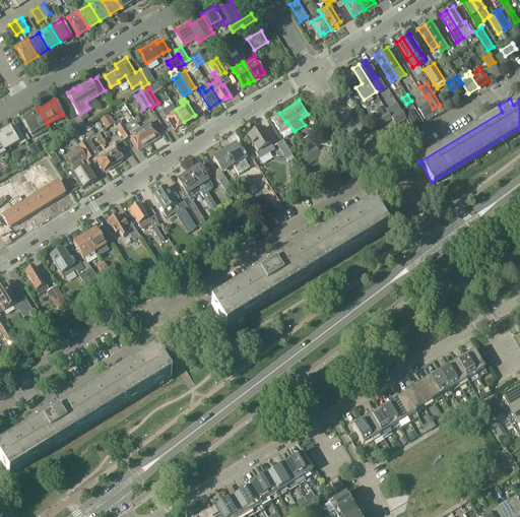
[(427,101),(417,107),(425,118),(434,112),(427,101)]
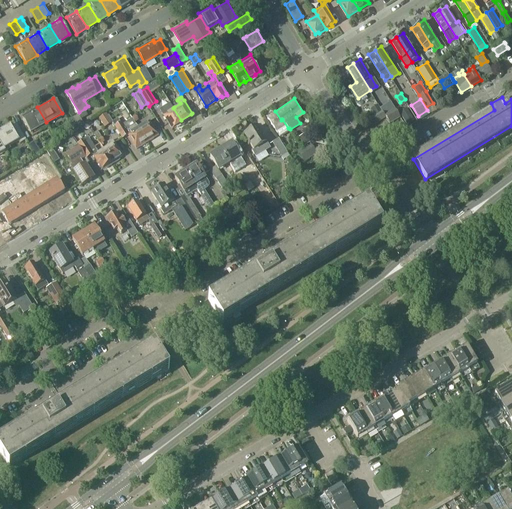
[(160,107),(159,107),(162,113),(171,127),(181,120),(173,108),(174,107),(173,106),(170,100),(169,101),(163,104),(160,107)]
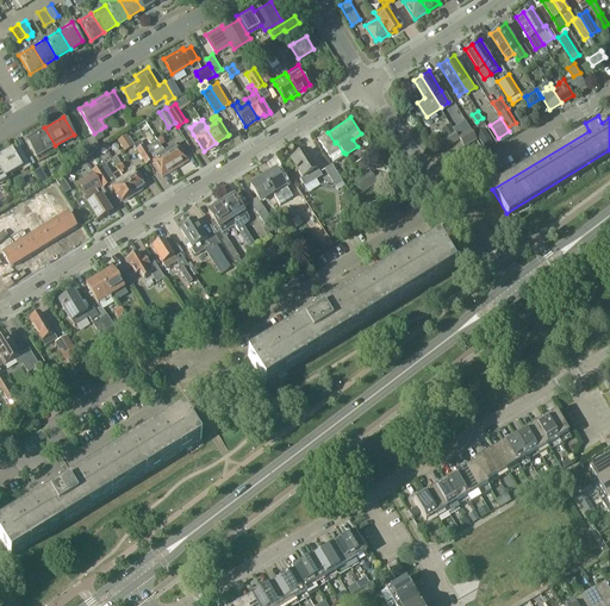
[(441,127),(446,136),(437,141),(442,148),(459,137),(449,122),(441,127)]
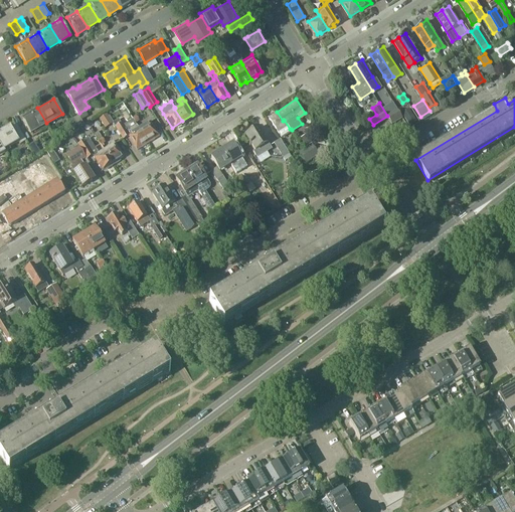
[(408,107),(401,111),(409,123),(416,119),(408,107)]
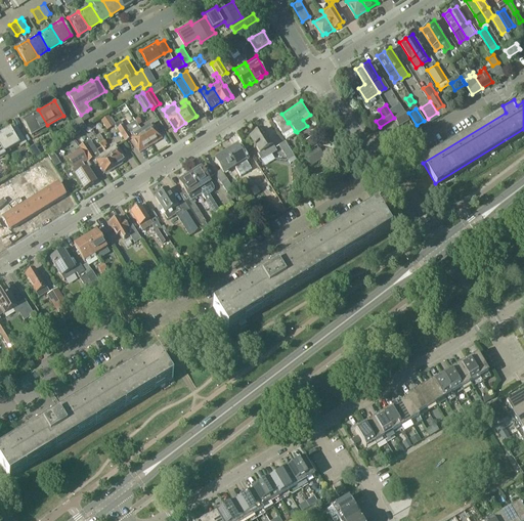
[(47,125),(38,110),(22,120),(31,134),(47,125)]
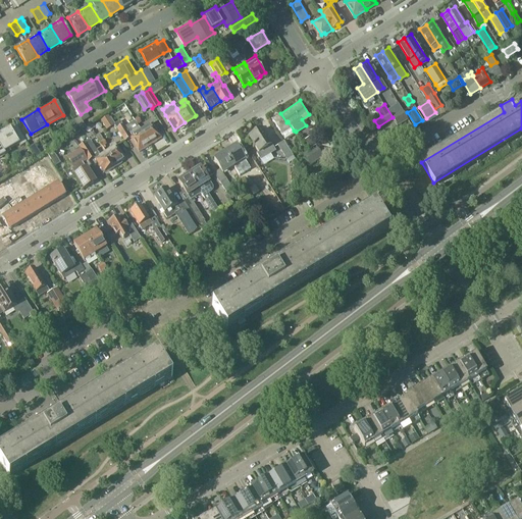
[(397,124),(408,117),(402,109),(392,115),(397,124)]
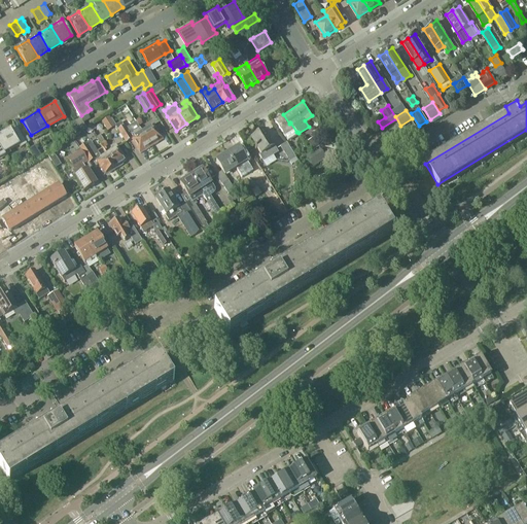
[(115,125),(115,124),(108,113),(101,117),(108,129),(115,125)]
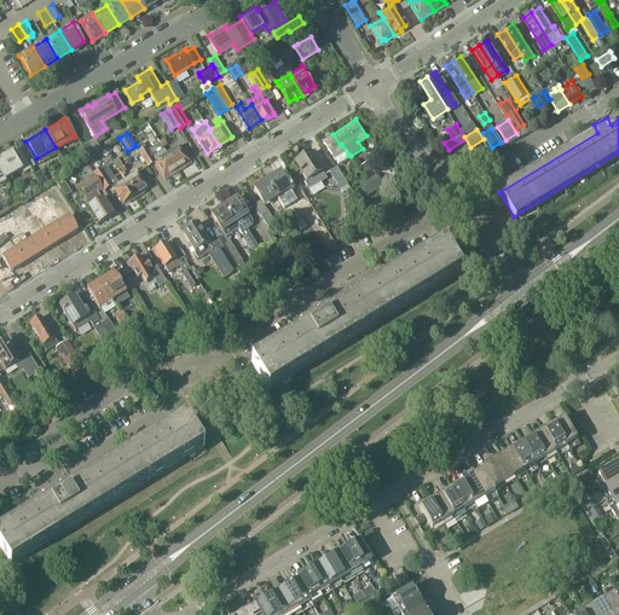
[(340,145),(333,134),(323,140),(334,157),(334,156),(337,162),(348,155),(341,144),(340,145)]
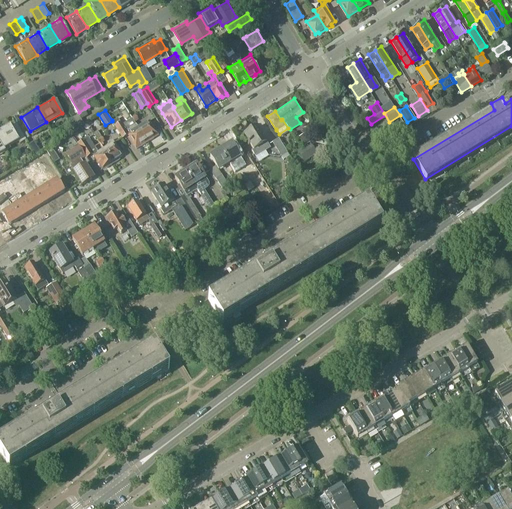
[(117,122),(114,124),(122,137),(128,133),(135,145),(139,143),(140,144),(147,140),(138,126),(134,121),(133,119),(133,118),(132,116),(123,122),(121,120),(120,120),(117,122)]
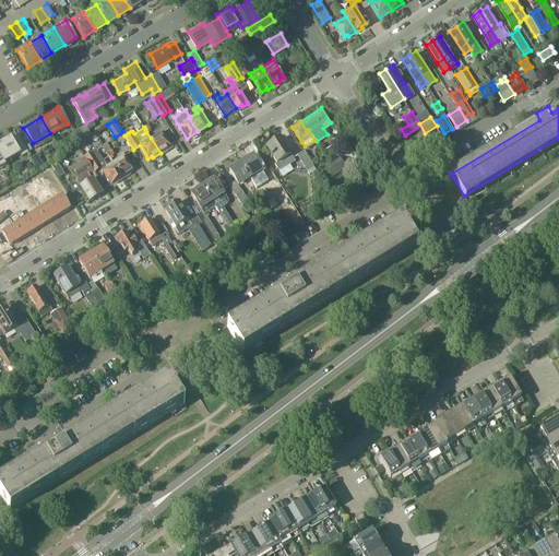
[(151,137),(151,138),(161,153),(167,148),(167,146),(170,144),(162,130),(151,137)]
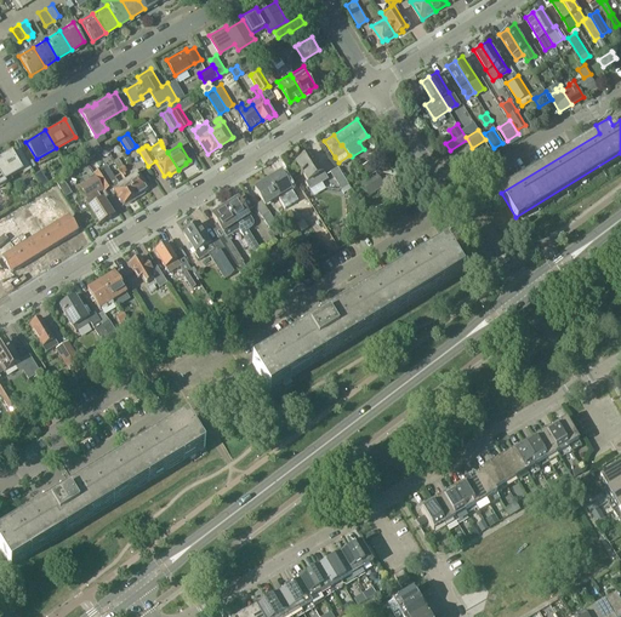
[(0,159),(0,160),(0,159),(0,172),(5,182),(12,177),(11,175),(22,169),(23,171),(32,167),(20,147),(12,152),(11,149),(0,155),(0,159)]
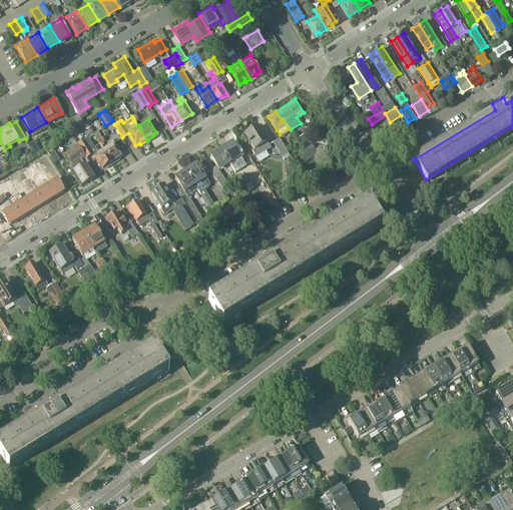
[(271,146),(267,140),(258,125),(244,133),(254,147),(252,148),(257,155),(271,146)]
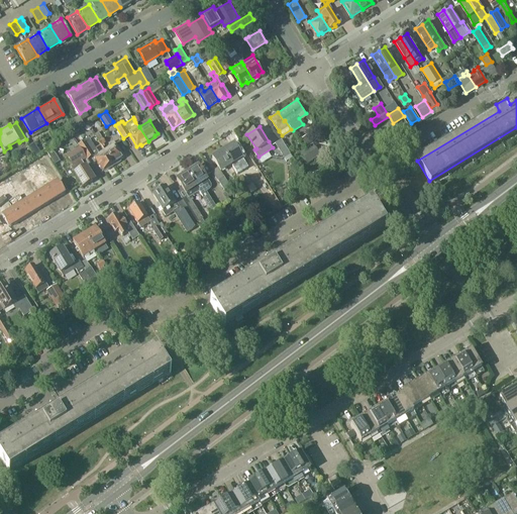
[(101,135),(98,130),(95,132),(102,144),(104,143),(103,141),(105,140),(102,135),(101,135)]
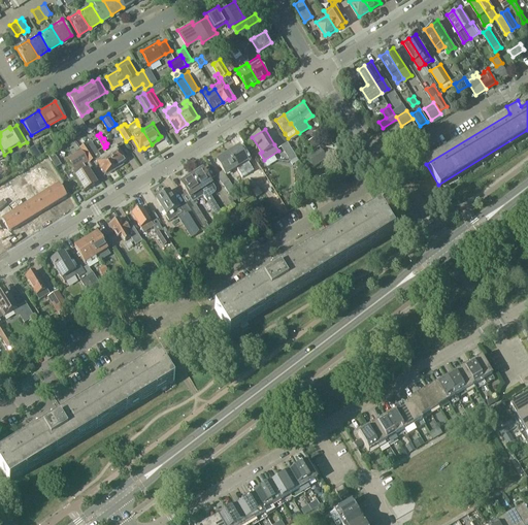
[(307,139),(314,149),(322,143),(316,134),(307,139)]
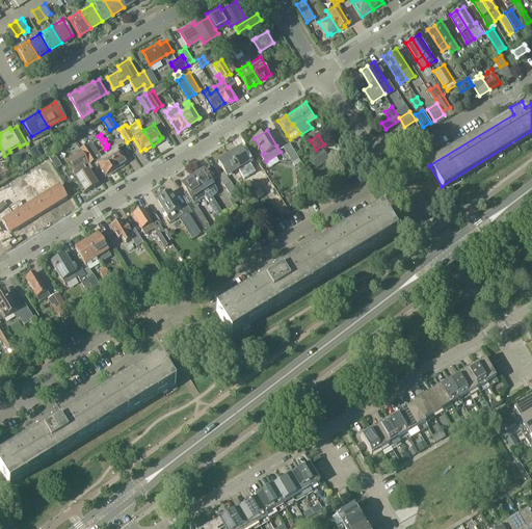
[(74,138),(71,140),(78,152),(81,150),(80,147),(74,138)]
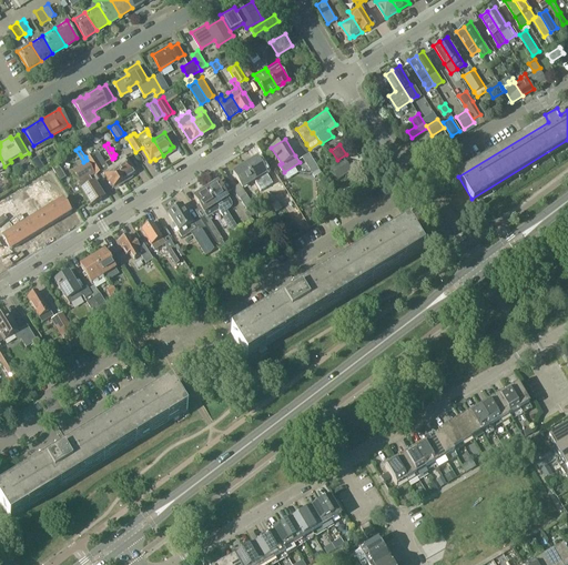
[(310,151),(302,155),(308,167),(316,163),(310,151)]
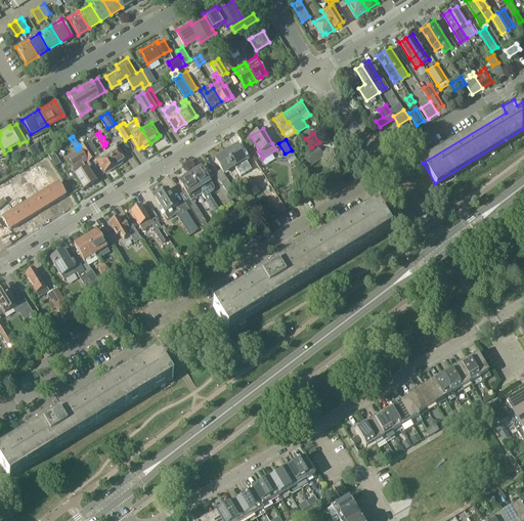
[(86,140),(79,144),(80,147),(88,159),(88,160),(95,156),(96,157),(104,170),(107,168),(108,169),(116,165),(106,150),(100,155),(98,152),(94,154),(93,152),(86,140)]
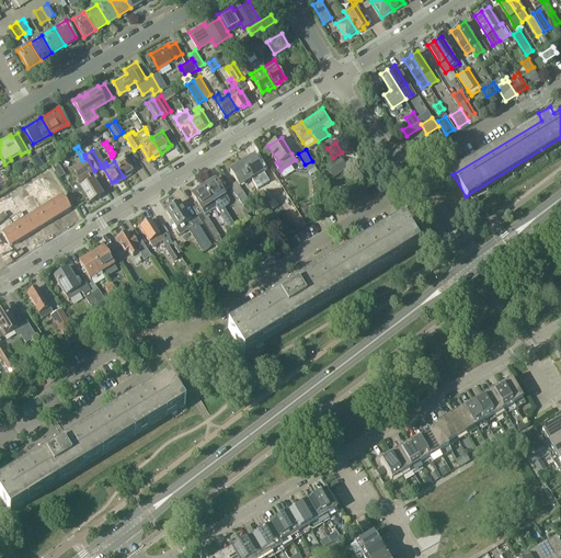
[(121,157),(114,161),(124,177),(130,172),(129,170),(134,168),(125,155),(123,151),(118,154),(121,157)]
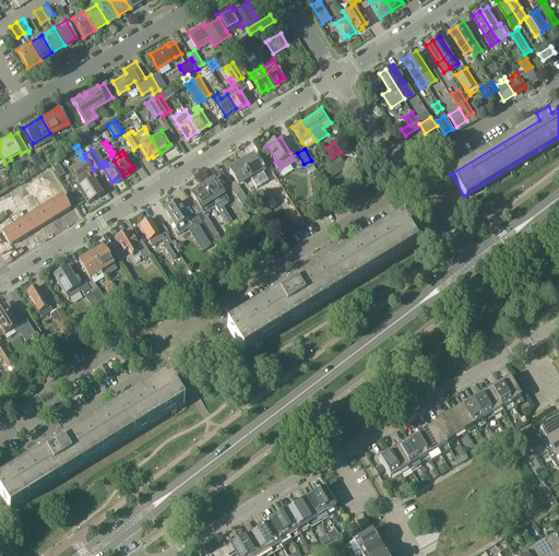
[(37,152),(32,155),(38,167),(44,165),(37,152)]
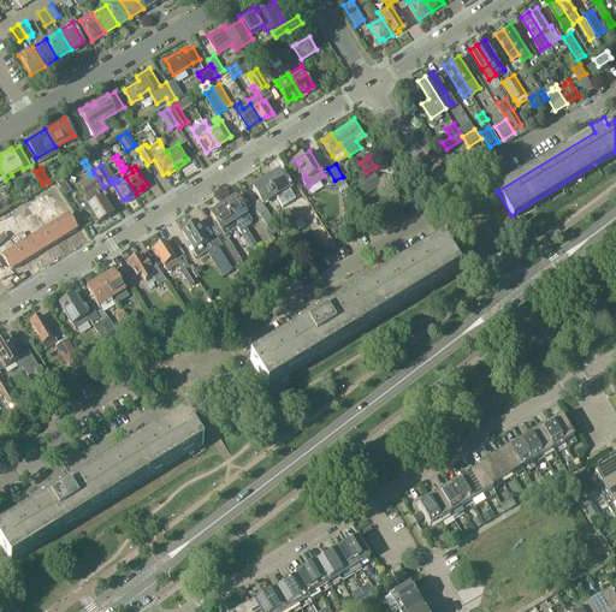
[(272,171),(265,174),(266,176),(266,177),(276,194),(283,205),(296,196),(279,168),(273,172),(272,171)]
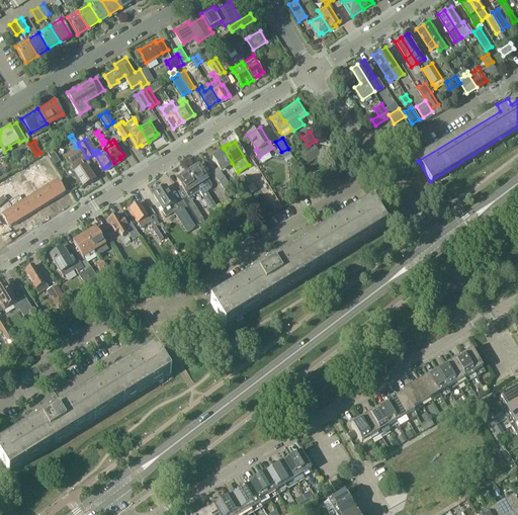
[(301,152),(305,157),(314,151),(317,149),(314,144),(311,146),(301,152)]
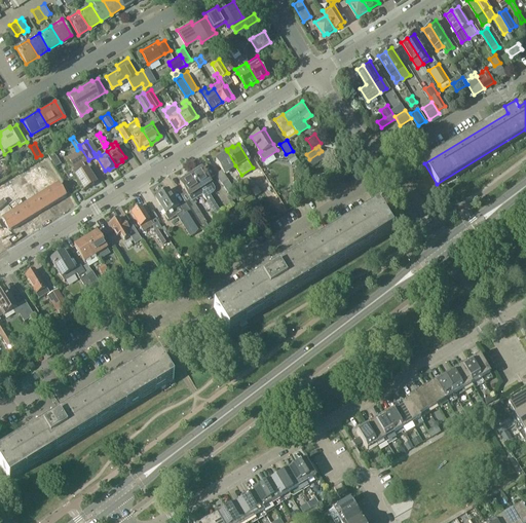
[(77,150),(67,156),(73,166),(72,169),(84,188),(96,181),(86,165),(86,166),(83,162),(88,159),(80,148),(77,150)]
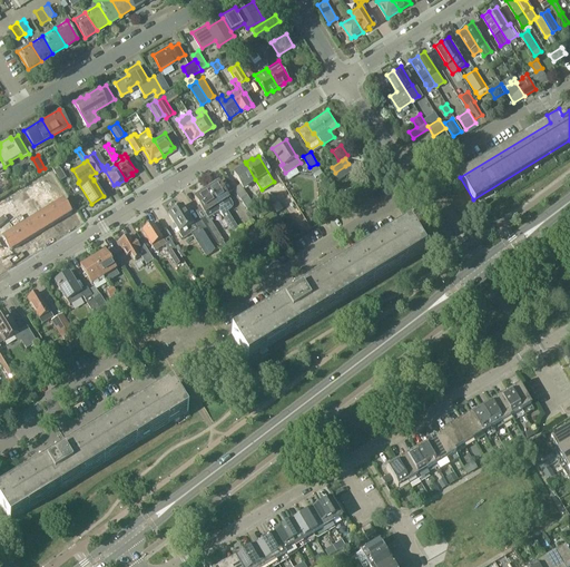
[(246,164),(234,170),(243,186),(255,179),(246,164)]
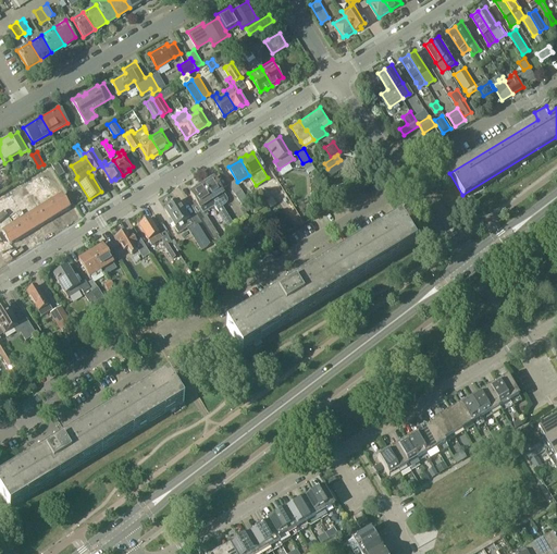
[(341,167),(337,162),(327,169),(331,174),(341,167)]
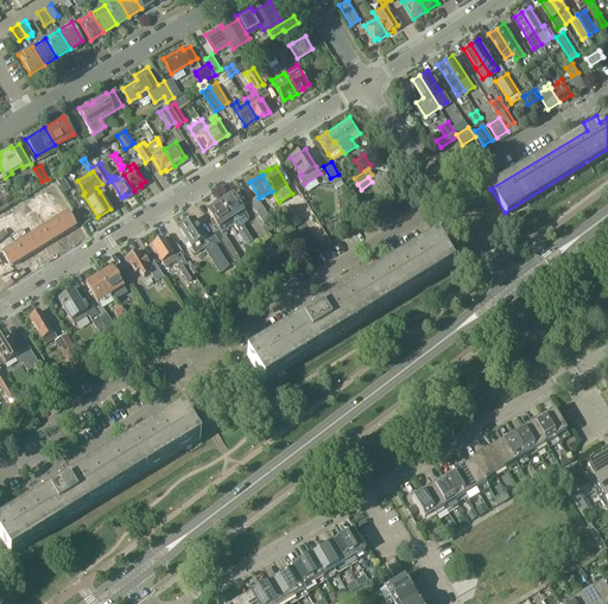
[(232,192),(220,201),(234,223),(234,222),(236,227),(246,222),(248,220),(248,216),(247,214),(244,208),(242,209),(232,192)]
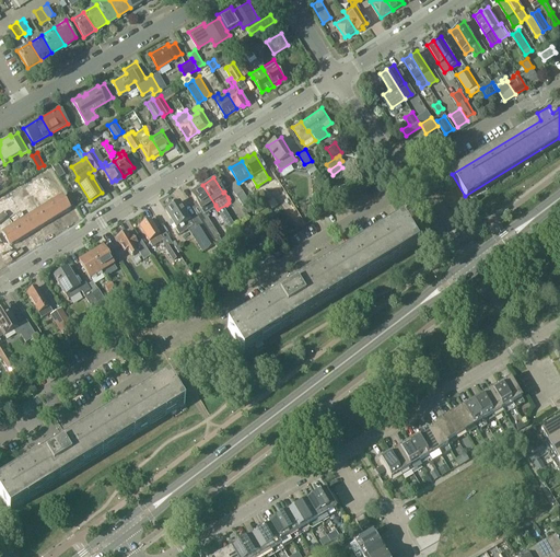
[(336,188),(337,189),(341,198),(350,193),(345,183),(336,188)]
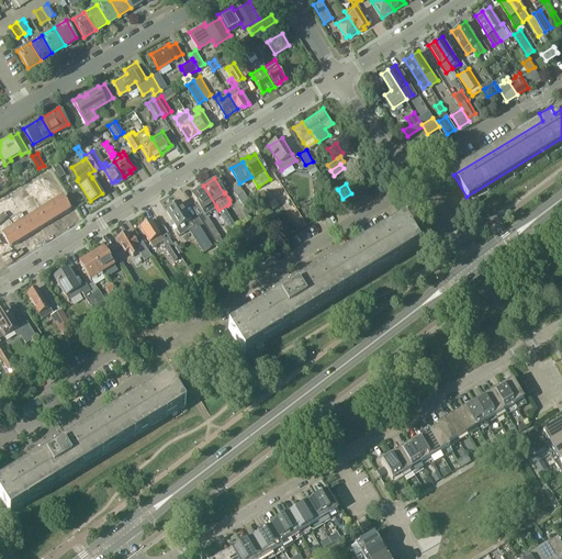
[(210,215),(208,211),(216,207),(203,186),(191,193),(201,209),(202,208),(205,213),(200,216),(197,212),(195,213),(203,224),(215,244),(216,243),(214,239),(220,236),(221,235),(209,216),(210,215)]
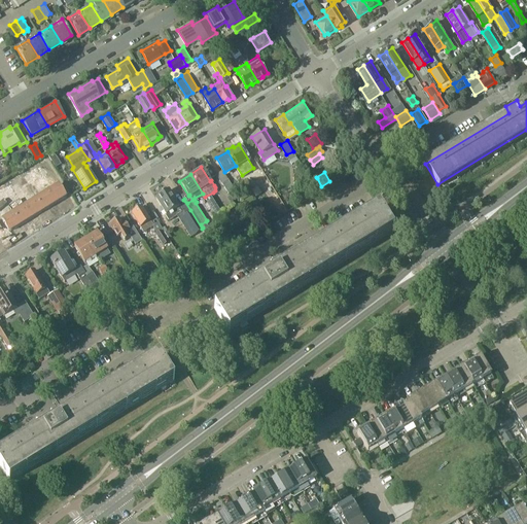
[(66,196),(55,176),(46,181),(44,179),(0,205),(0,236),(8,231),(57,201),(57,202),(66,196)]
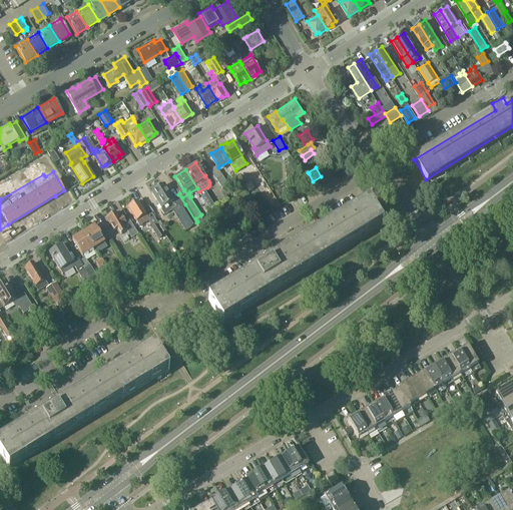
[(229,184),(221,172),(215,176),(223,187),(229,184)]
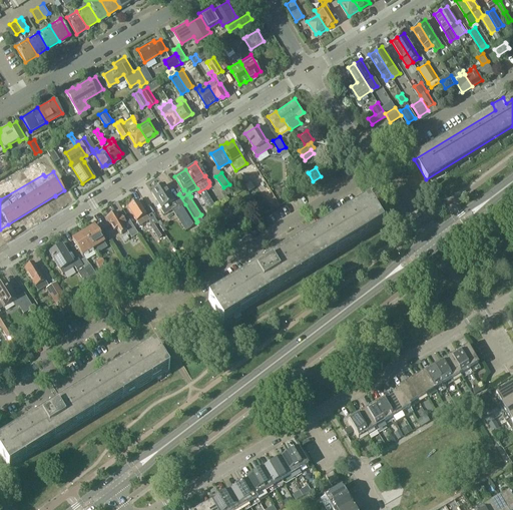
[(164,212),(171,208),(176,205),(173,200),(174,200),(163,183),(151,191),(164,212)]
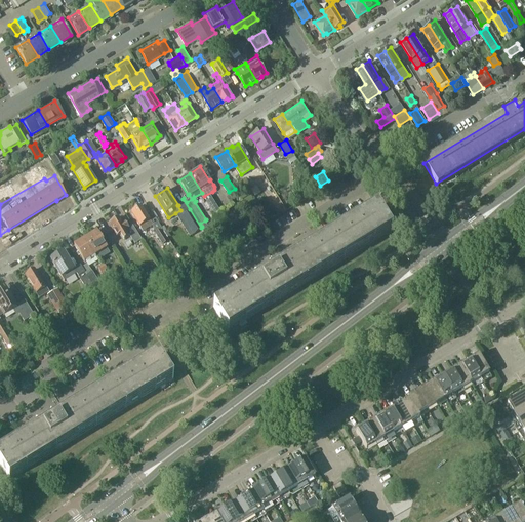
[(153,222),(142,204),(131,210),(143,229),(153,223),(156,228),(160,226),(156,219),(153,222)]
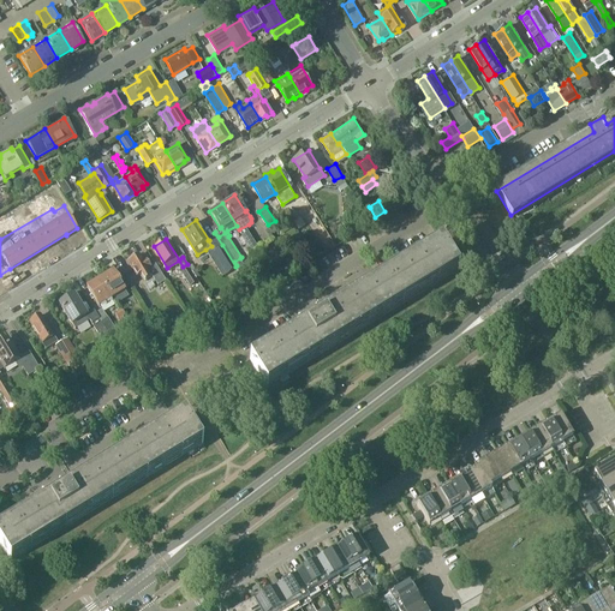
[(297,329),(298,333),(251,360),(266,384),(458,267),(443,243),(326,316),(321,307),(302,319),(304,324),(297,329)]
